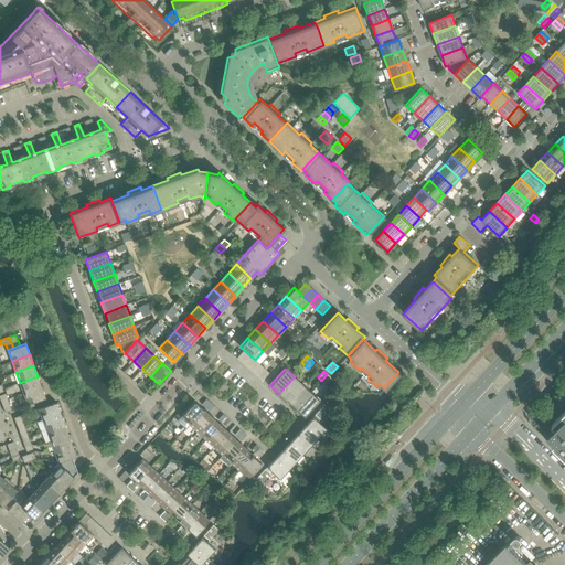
[(333,385),(333,380),(327,374),(321,381),(330,388),(333,385)]
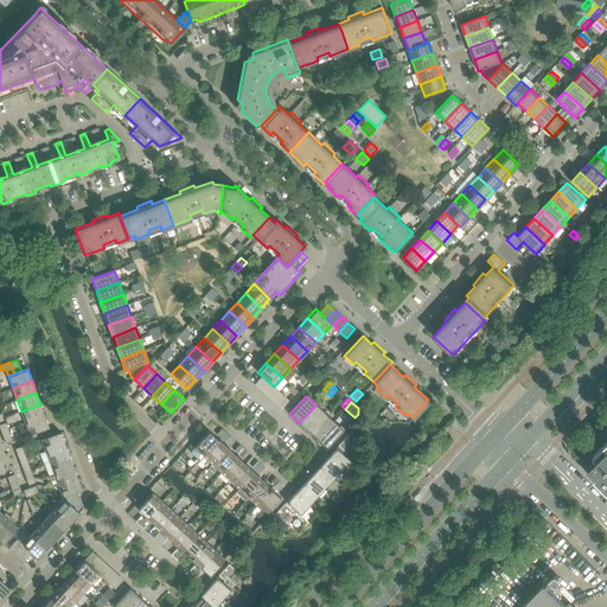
[(44,415),(40,404),(21,411),(25,422),(44,415)]
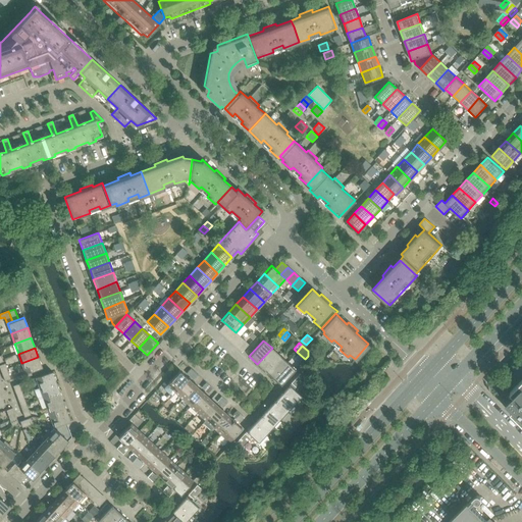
[(265,371),(279,355),(272,348),(257,364),(265,371)]
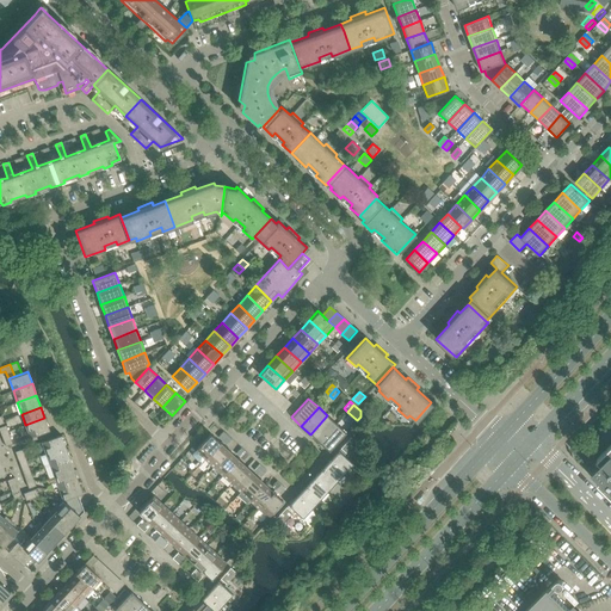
[(319,443),(337,424),(327,415),(310,434),(319,443)]
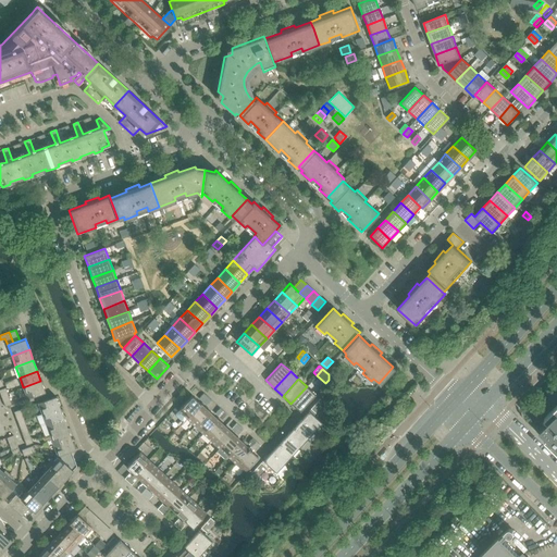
[(45,392),(40,381),(23,387),(27,398),(45,392)]
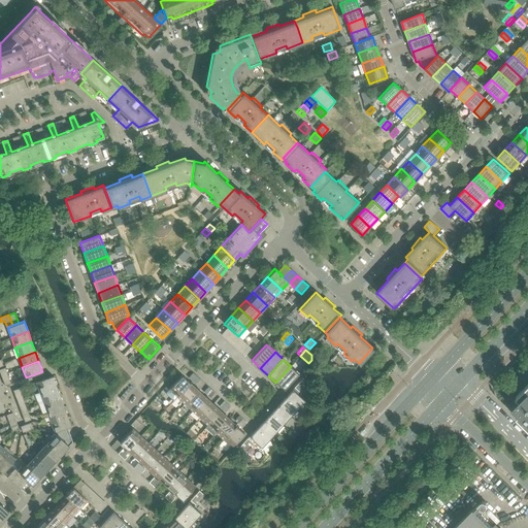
[(284,390),(298,373),(291,366),(275,383),(284,390)]
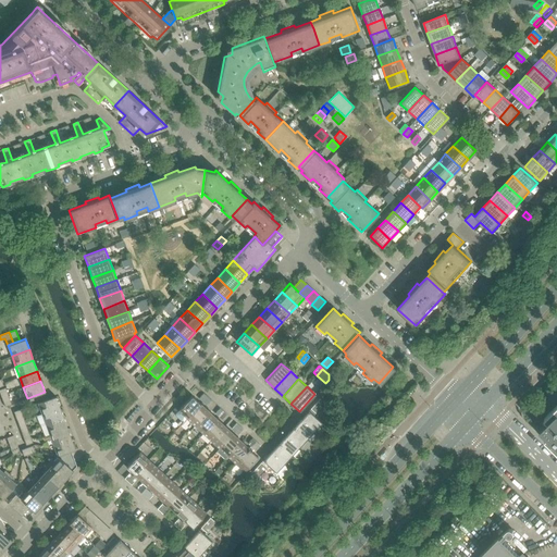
[(186,418),(200,404),(192,395),(177,410),(178,410),(175,413),(175,416),(182,421),(184,421),(186,418)]
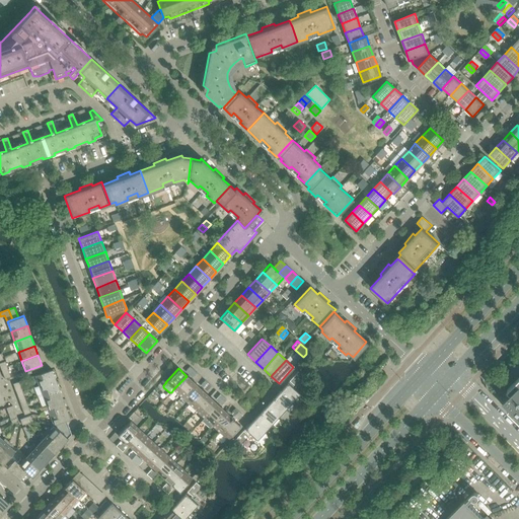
[(56,379),(52,369),(35,375),(39,385),(56,379)]
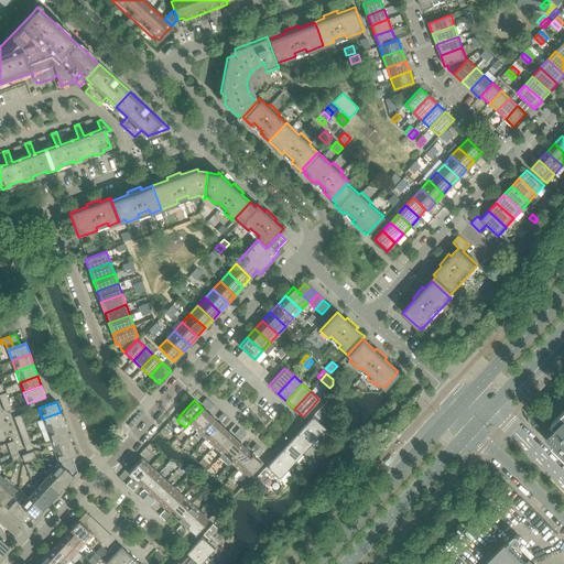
[(197,431),(210,416),(203,409),(188,423),(197,431)]
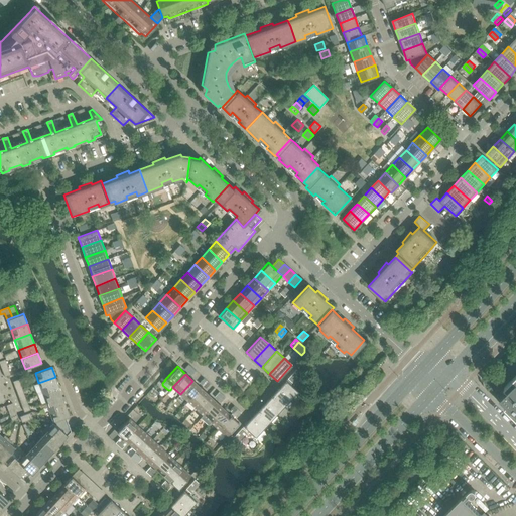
[(300,392),(309,382),(302,375),(293,385),(300,392)]
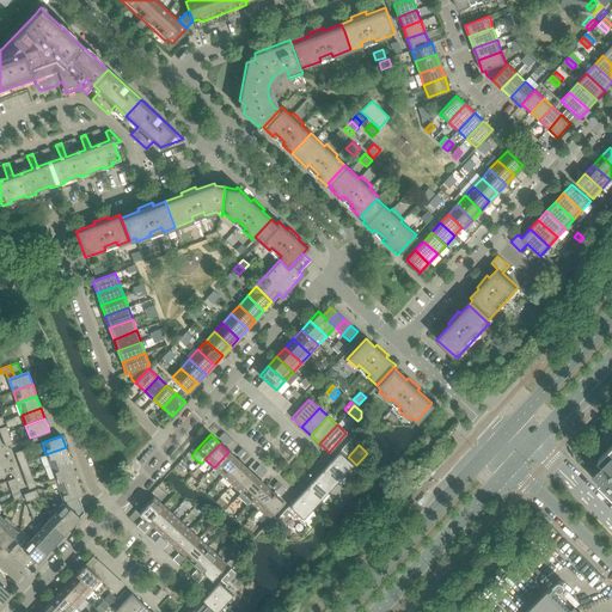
[(611,445),(600,458),(603,460),(605,463),(597,472),(605,481),(603,484),(611,493),(611,445)]
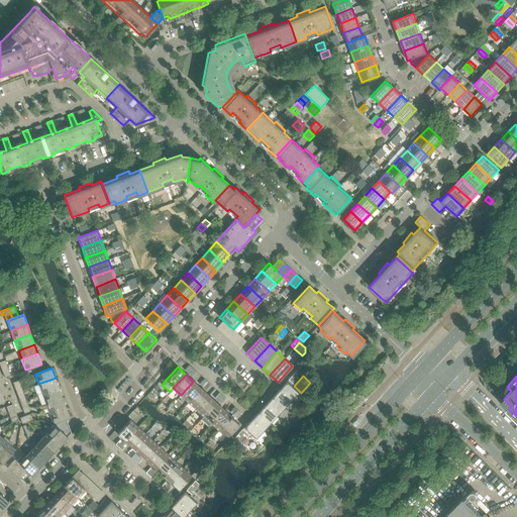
[(59,388),(56,378),(38,384),(42,394),(59,388)]
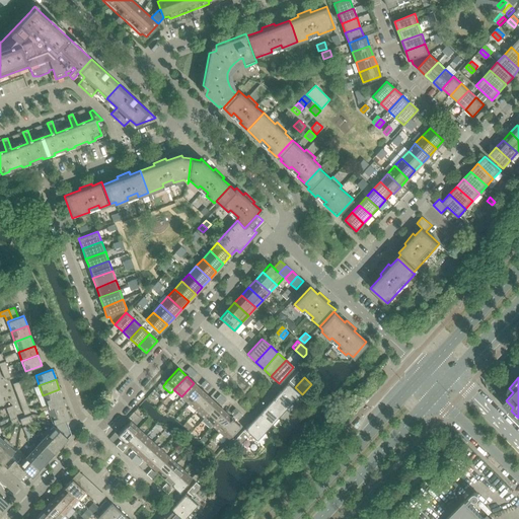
[(299,393),(287,382),(280,390),(292,401),(299,393)]
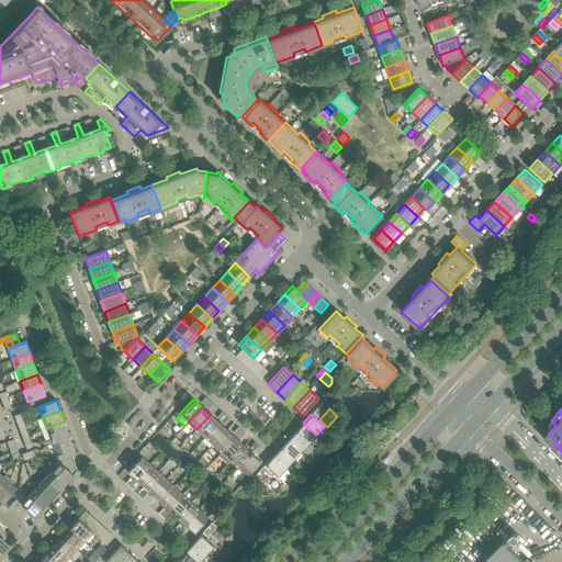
[(204,437),(218,423),(210,415),(197,429),(204,437)]
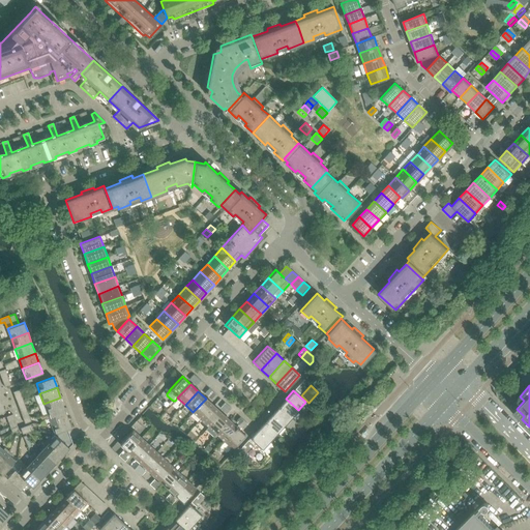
[(64,407),(60,398),(43,404),(47,414),(64,407)]
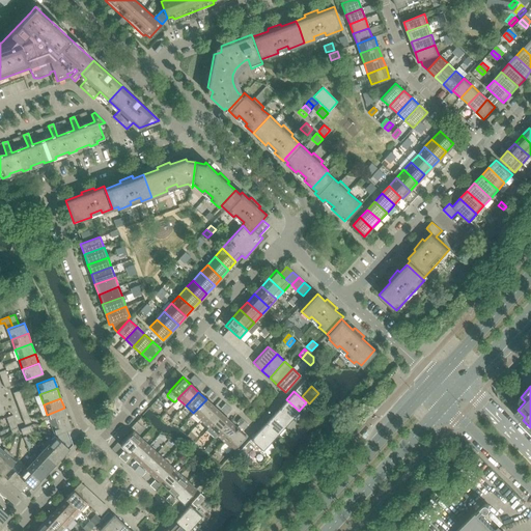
[(201,420),(214,407),(206,399),(193,413),(201,420)]
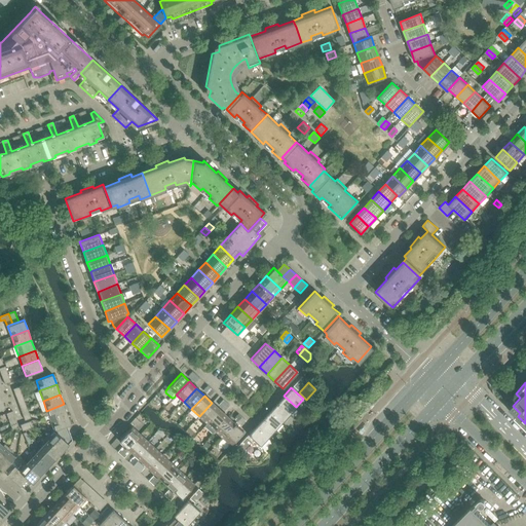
[(296,407),(284,396),(276,404),(289,415),(296,407)]
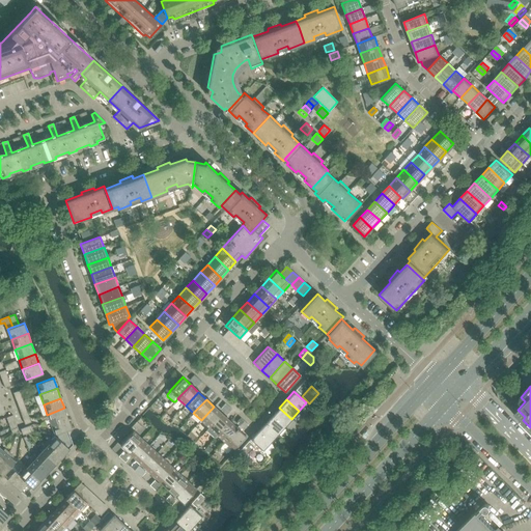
[(208,427),(222,414),(214,407),(201,420),(208,427)]
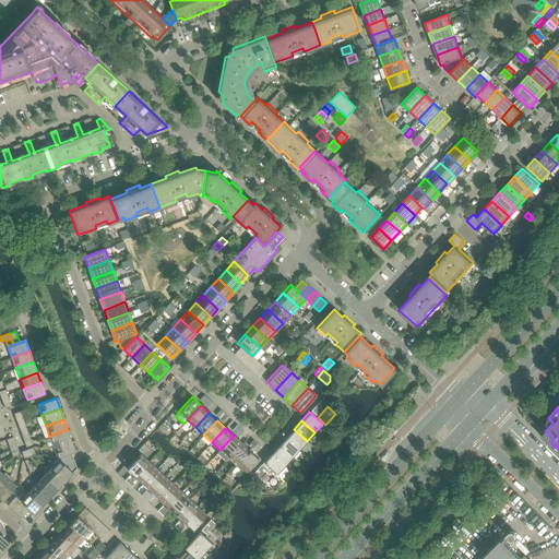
[(71,440),(68,429),(49,437),(54,447),(71,440)]
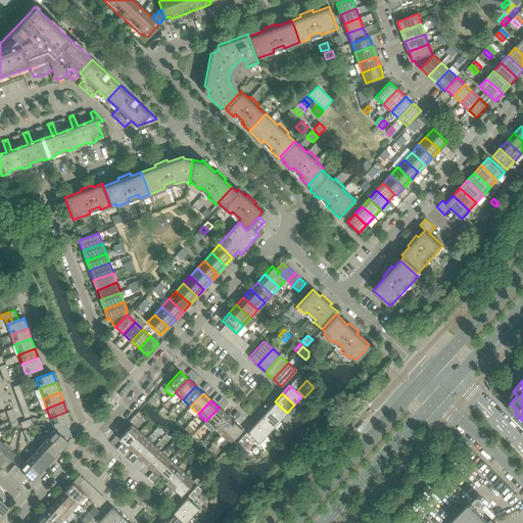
[(287,413),(275,401),(268,409),(280,420),(287,413)]
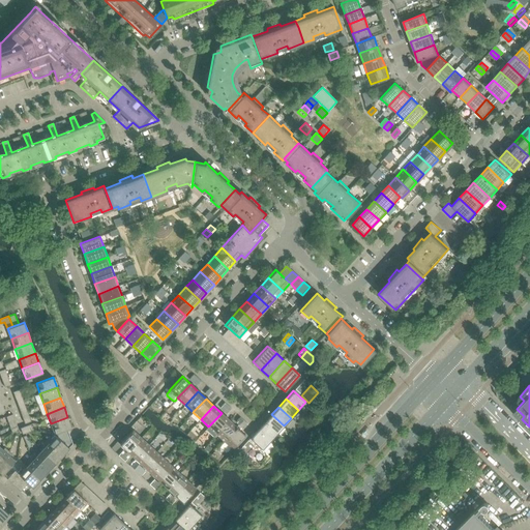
[(216,434),(229,419),(222,413),(208,427),(209,427),(206,430),(213,437),(216,434)]
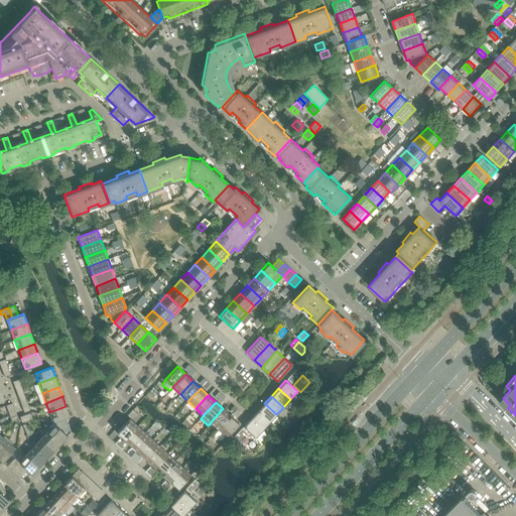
[(16,413),(12,403),(6,405),(10,415),(16,413)]
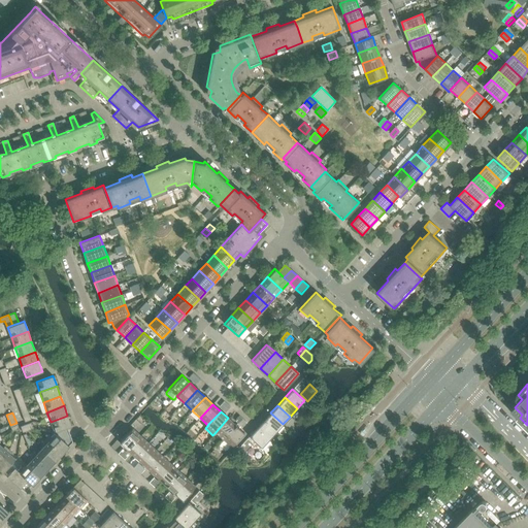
[(283,424),(270,413),(263,421),(275,432),(283,424)]
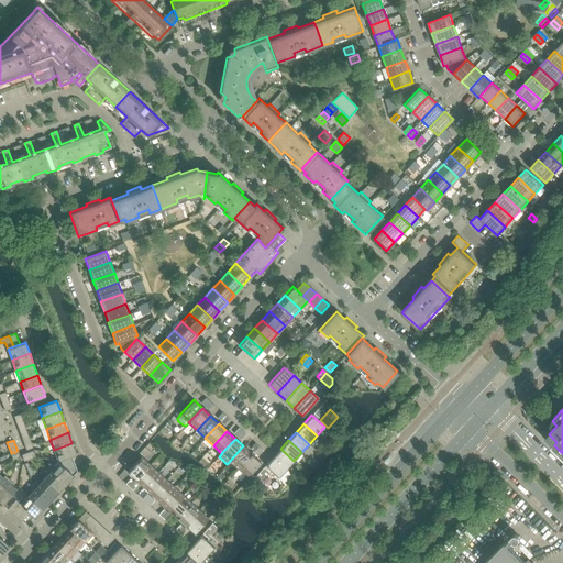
[(76,454),(74,448),(72,443),(54,450),(58,461),(61,460),(72,456),(76,454)]
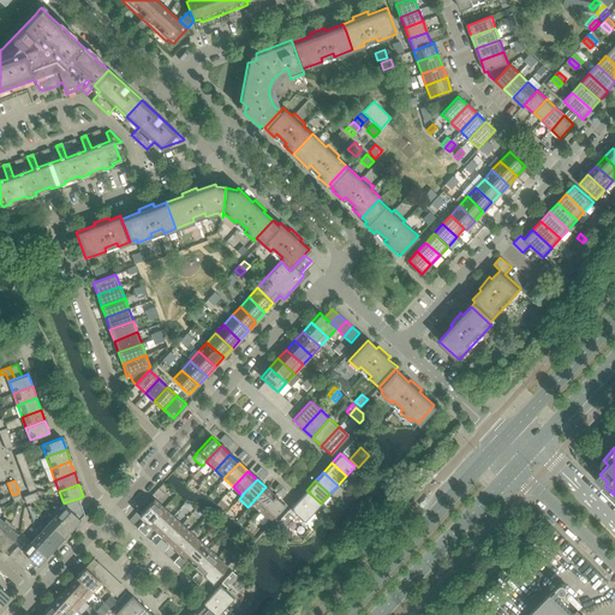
[(260,512),(275,495),(266,487),(251,503),(260,512)]
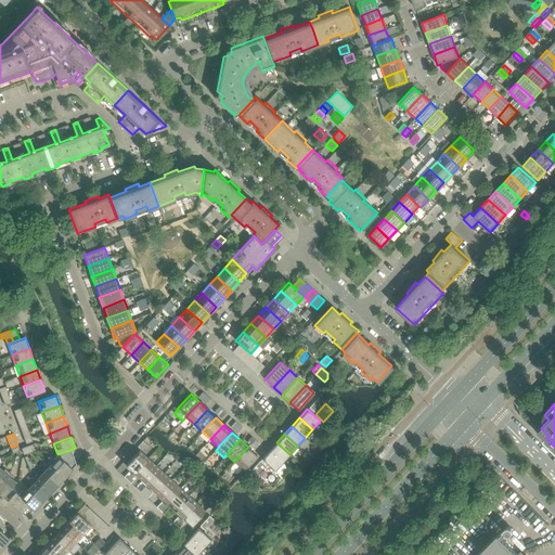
[(289,454),(276,442),(269,450),(282,462),(289,454)]
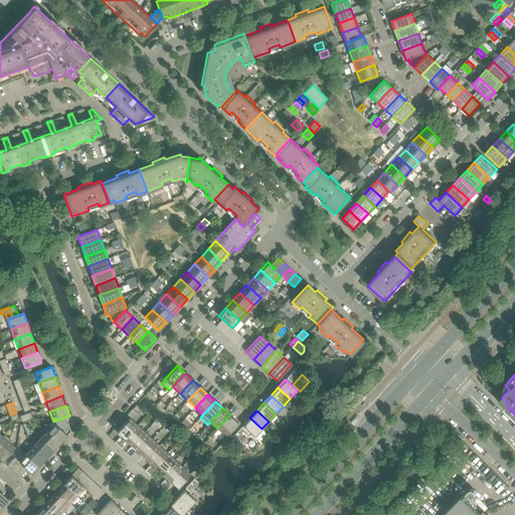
[(222,439),(238,422),(230,414),(217,428),(213,433),(220,439),(222,439)]
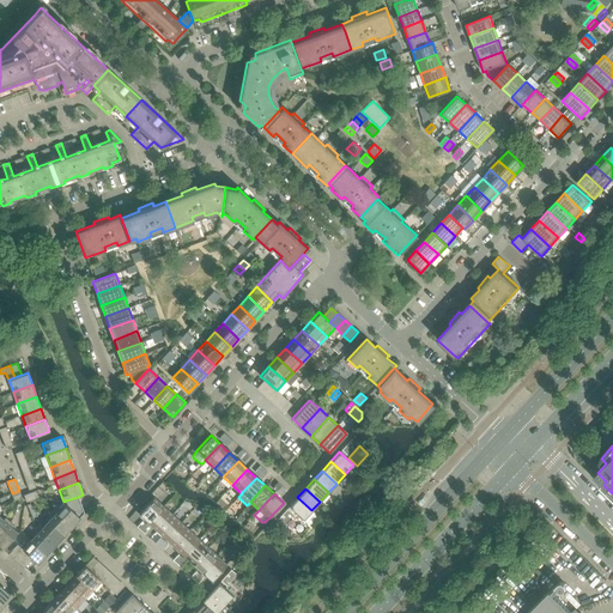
[(84,513),(78,497),(66,501),(66,504),(79,517),(84,513)]
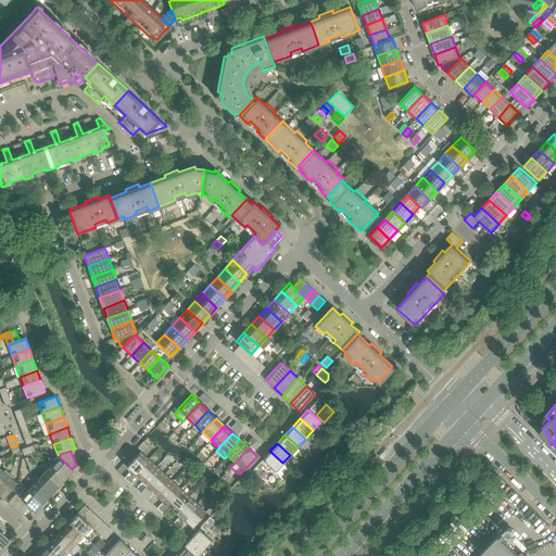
[(135,474),(148,459),(139,451),(126,466),(135,474)]
